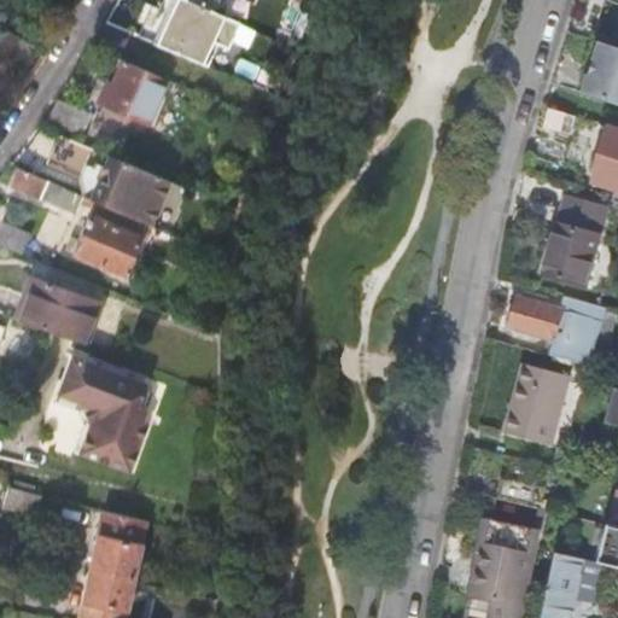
[(141,36),(157,42),(175,0),(165,0),(153,27),(146,23),(141,36)]
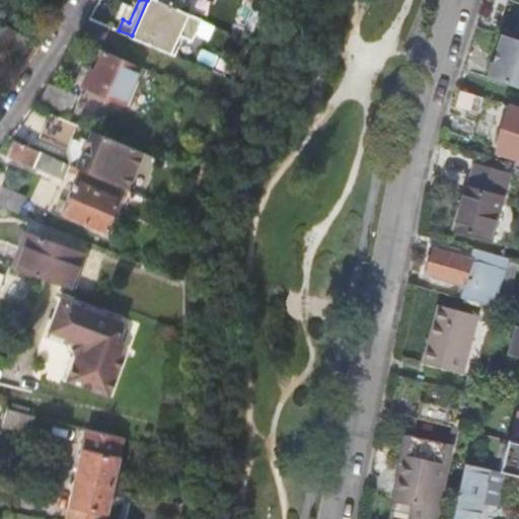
[(162,0),(147,0),(132,35),(176,55),(184,35),(194,41),(204,19),(184,10),(162,0)]
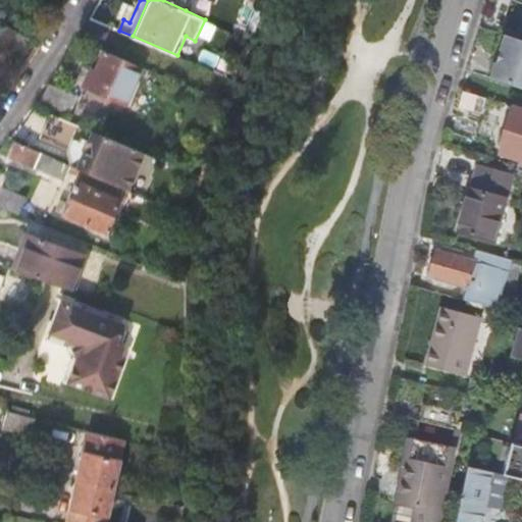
[(163,0),(186,10),(190,0),(163,0)]
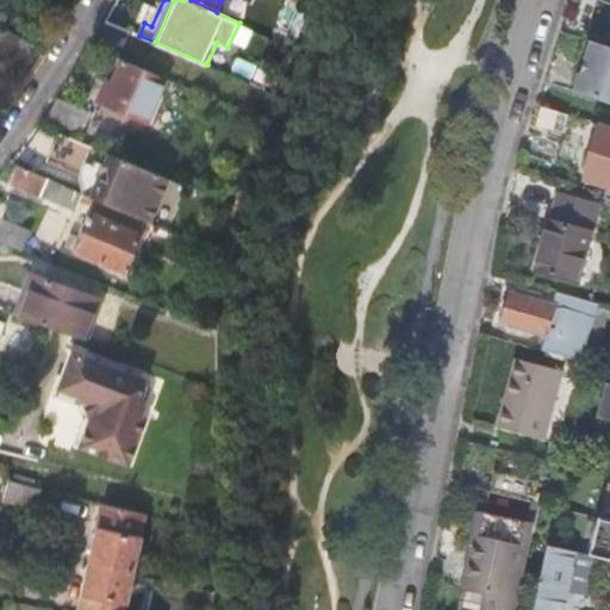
[(22,36),(0,23),(0,58),(6,62),(22,36)]
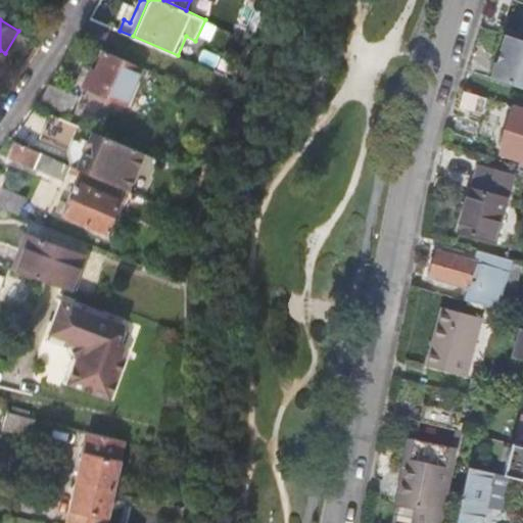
[(510,36),(506,35),(498,56),(504,58),(510,36)]
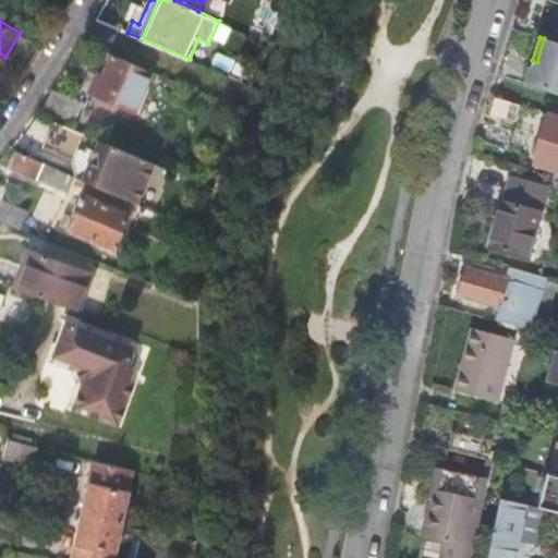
[(557,43),(544,38),(537,62),(530,85),(557,95),(557,43)]
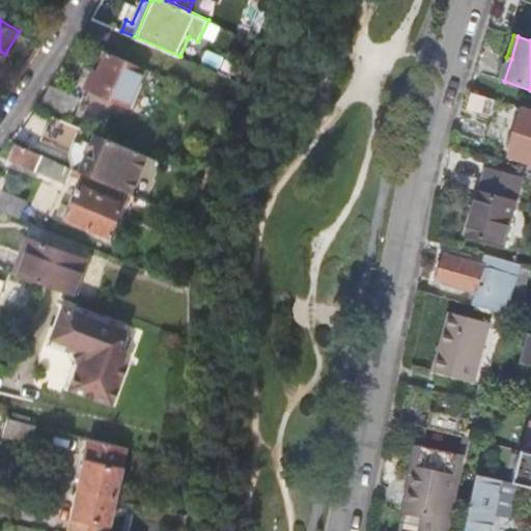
[(128,106),(143,68),(106,52),(89,89),(128,106)]
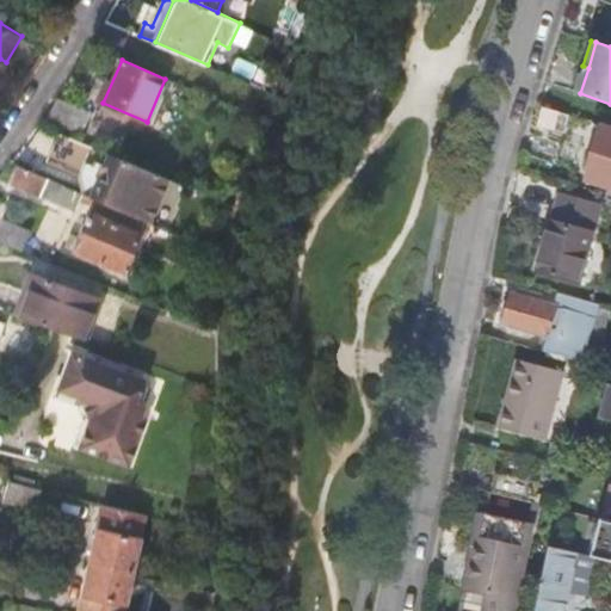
[(588,68),(582,66),(573,92),(580,93),(588,68)]
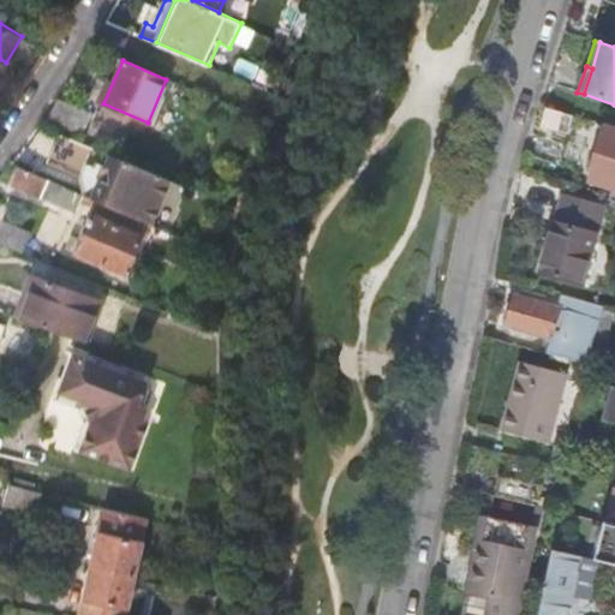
[(204,93),(181,83),(178,91),(201,101),(204,93)]
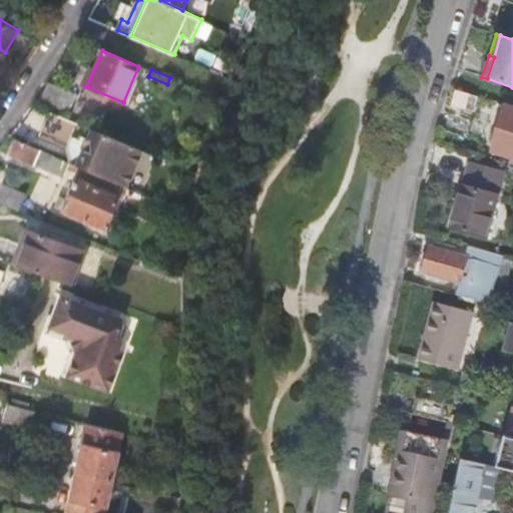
[(46,81),(32,102),(73,119),(83,97),(46,81)]
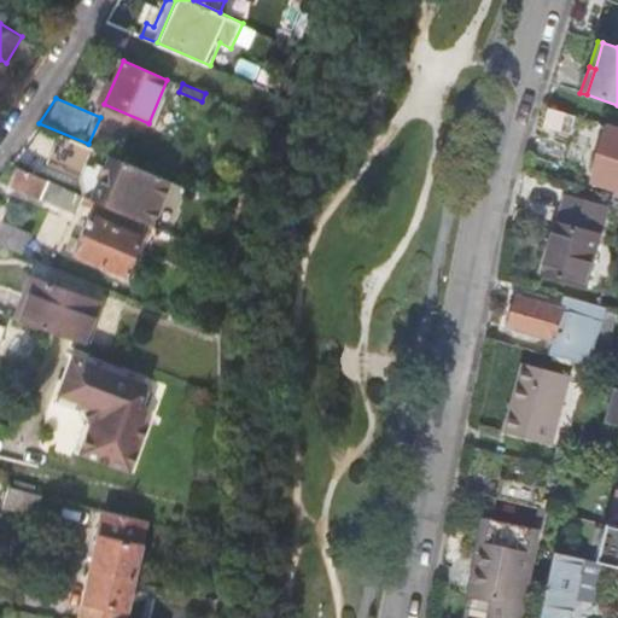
[(566,114),(552,109),(544,129),(560,133),(566,114)]
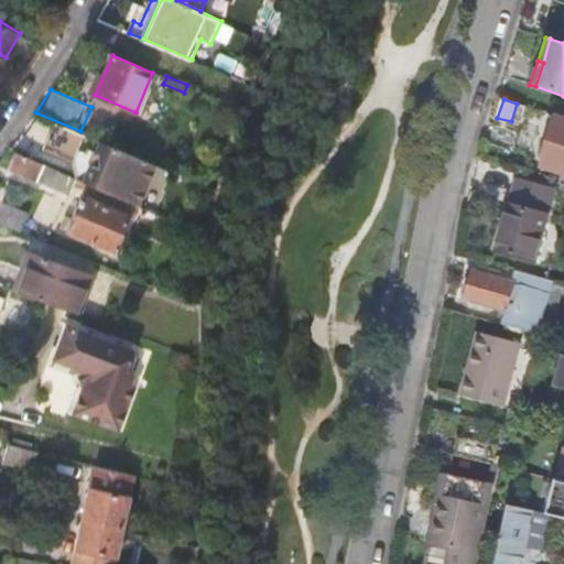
[(517,104),(511,121),(521,123),(527,106),(517,104)]
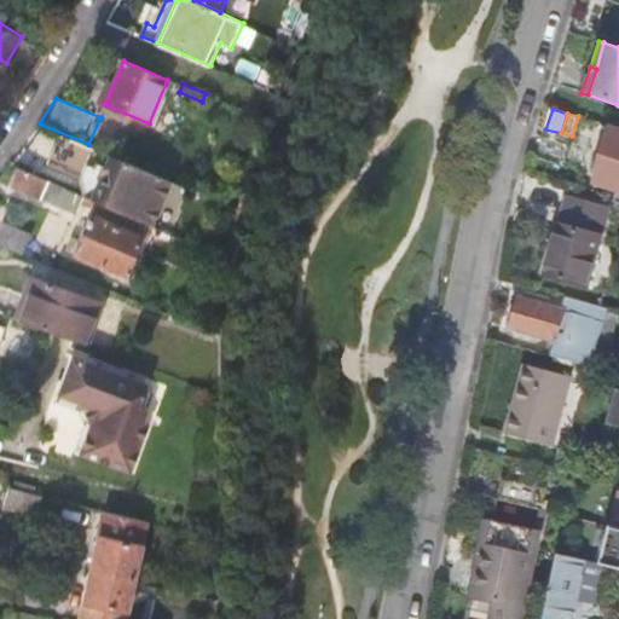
[(597,185),(618,190),(618,128),(613,127),(606,155),(599,152),(594,172),(601,174),(597,185)]
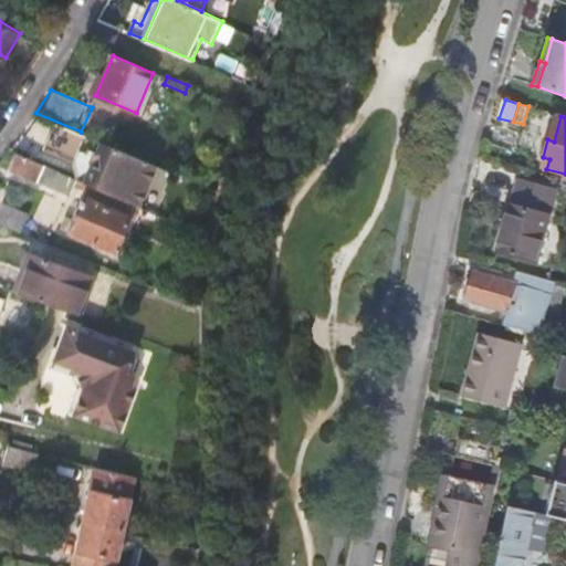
[(39,147),(70,160),(81,134),(51,121),(39,147)]
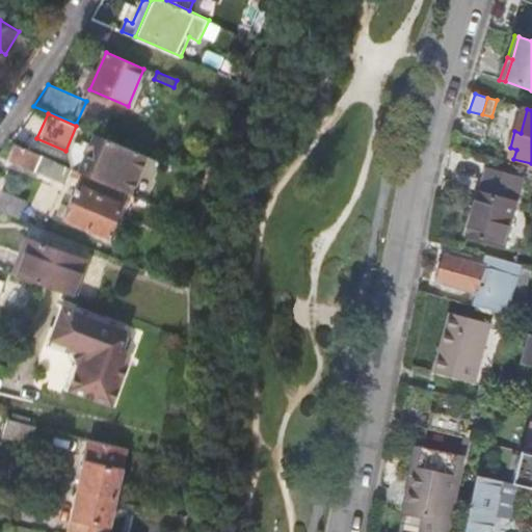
[(141,153),(89,130),(85,139),(74,168),(125,191),(141,153)]
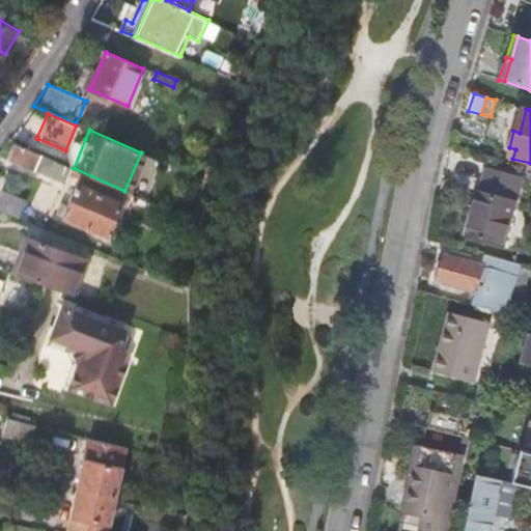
[(79,136),(66,165),(74,168),(85,139),(79,136)]
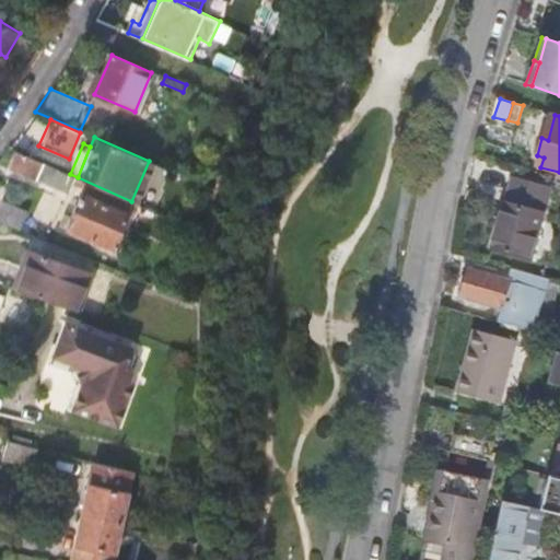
[(70,174),(15,150),(9,166),(37,178),(38,173),(70,187),(73,182),(83,186),(65,228),(112,247),(131,201),(78,177),(70,174)]
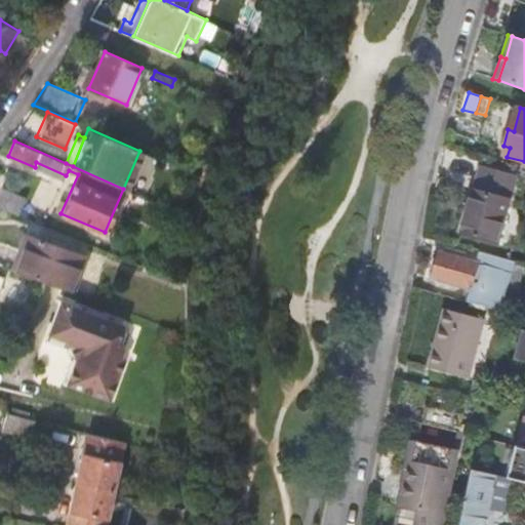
[(462,232),(497,242),(513,188),(478,177),(462,232)]
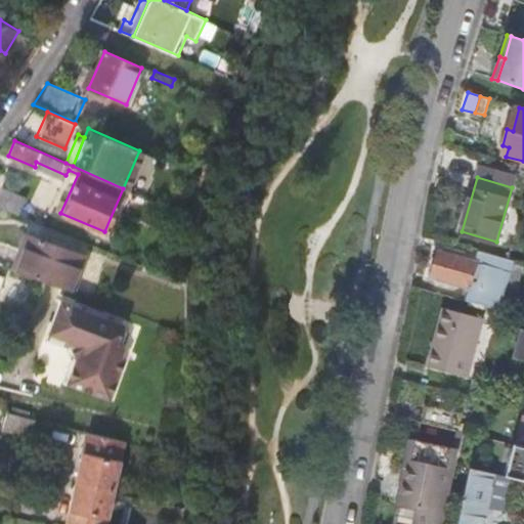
[(0,187),(0,207),(9,211),(15,194),(0,187)]
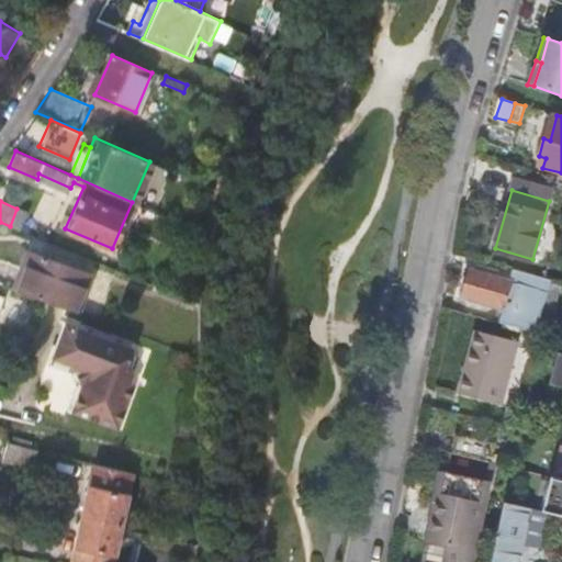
[(132,202),(112,248),(116,250),(137,204),(132,202)]
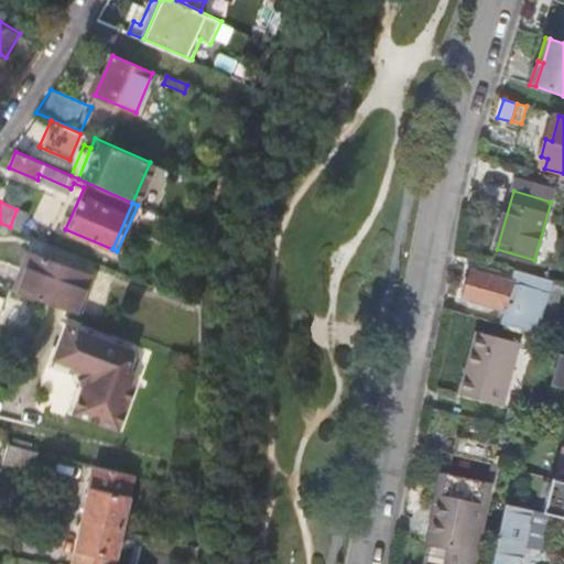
[(28,252),(13,290),(47,302),(79,314),(93,277),(28,252)]
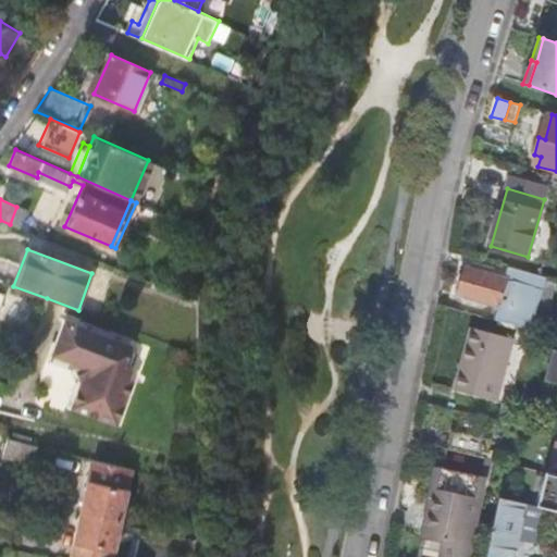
[(502,323),(531,331),(534,332),(541,309),(548,280),(510,269),(507,280),(498,277),(499,272),(477,265),(471,269),(463,297),(505,309),(502,323)]
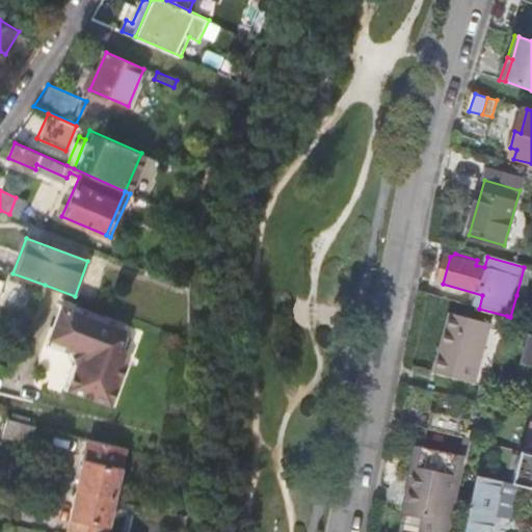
[(531,271),(531,268),(524,267),(516,295),(525,297),(531,271)]
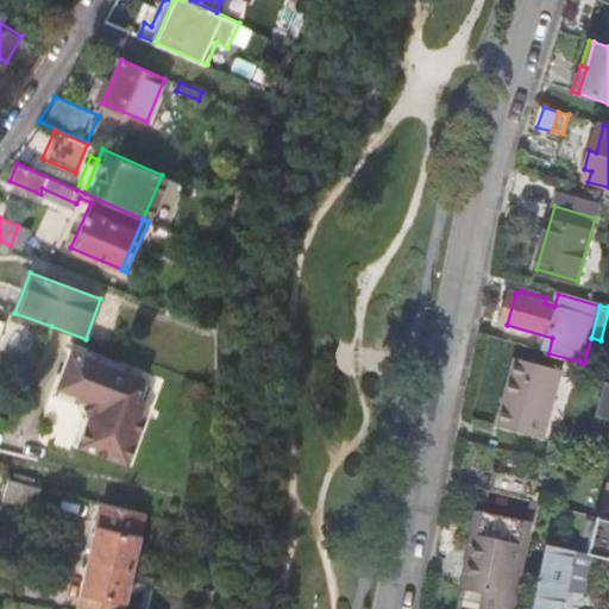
[(54,395),(76,405),(81,401),(89,416),(83,419),(74,445),(129,465),(146,418),(140,415),(145,405),(135,400),(144,377),(69,350),(54,395)]
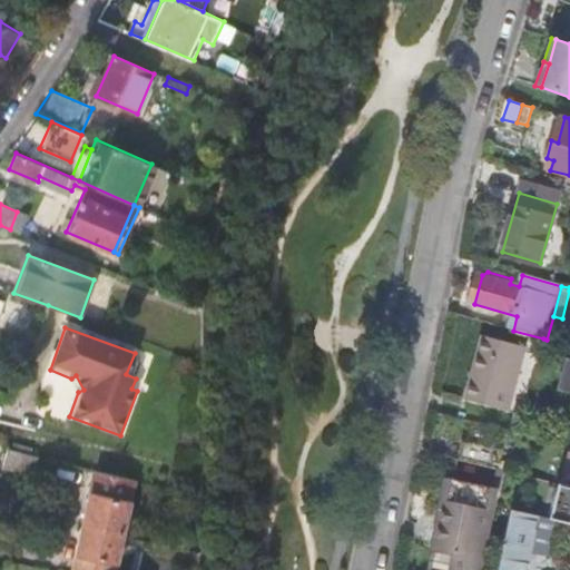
[(465,401),(508,412),(526,349),(484,337),(465,401)]
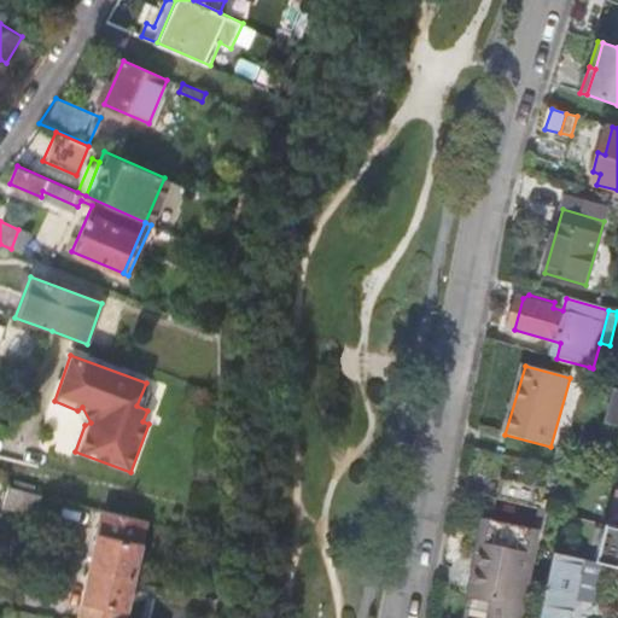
[(82,407),(77,410),(85,425),(91,423),(82,407)]
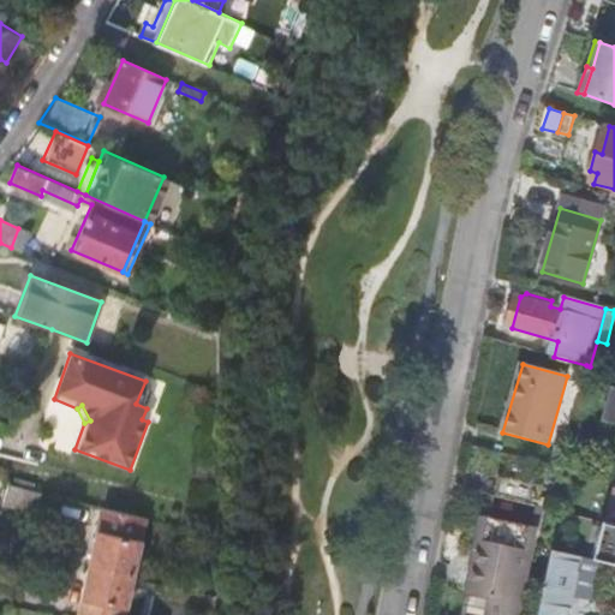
[(500,477),(495,496),(533,506),(538,487),(500,477)]
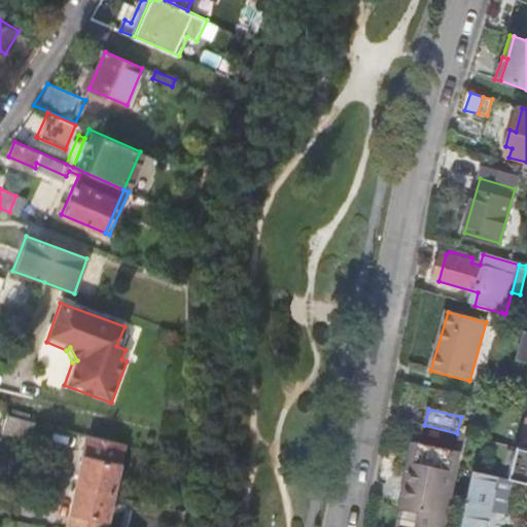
[(29,442),(35,421),(7,414),(6,419),(1,435),(29,442)]
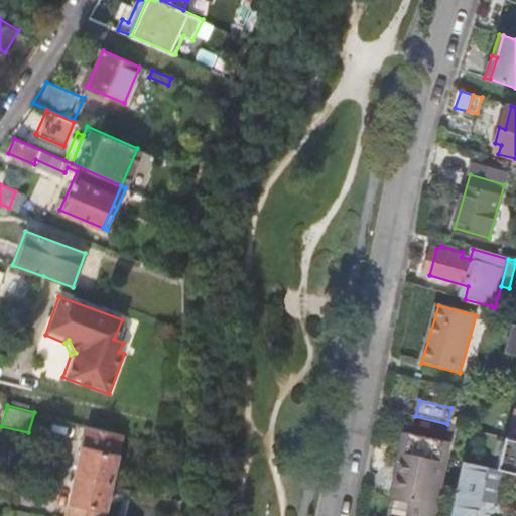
[(415,416),(411,415),(390,515),(434,515),(454,425),(447,424),(415,416)]
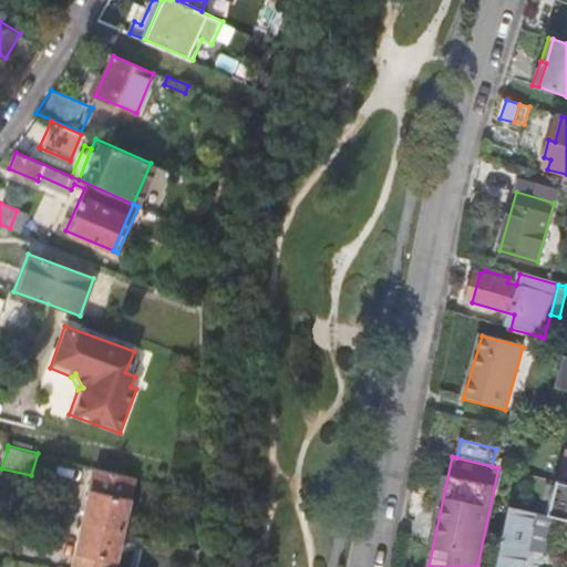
[(91,491),(129,500),(134,476),(95,468),(91,491)]
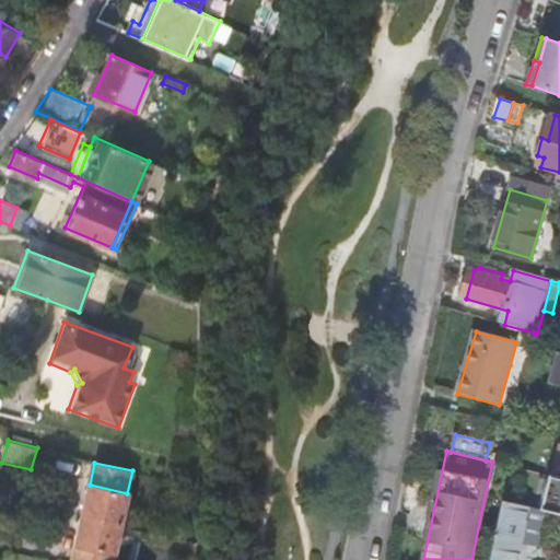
[(112,559),(127,493),(90,485),(71,559),(112,559)]
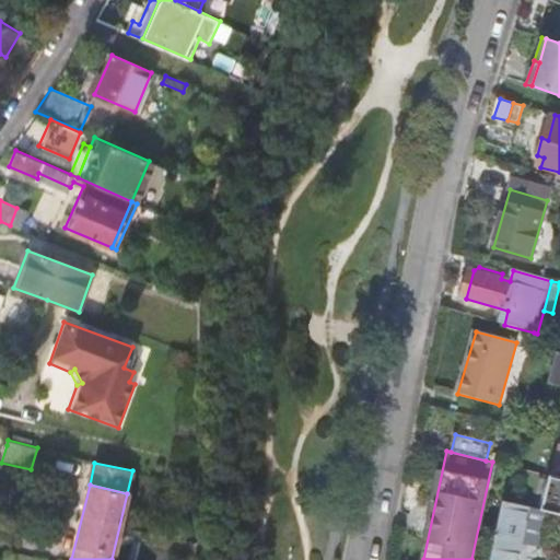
[(494,559),(518,559),(529,508),(506,502),(494,559)]
